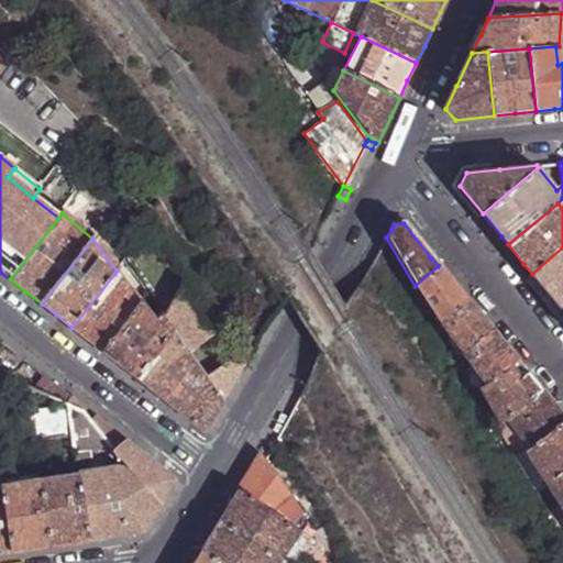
[(554,301),(562,311),(562,247),(532,274),(554,301)]
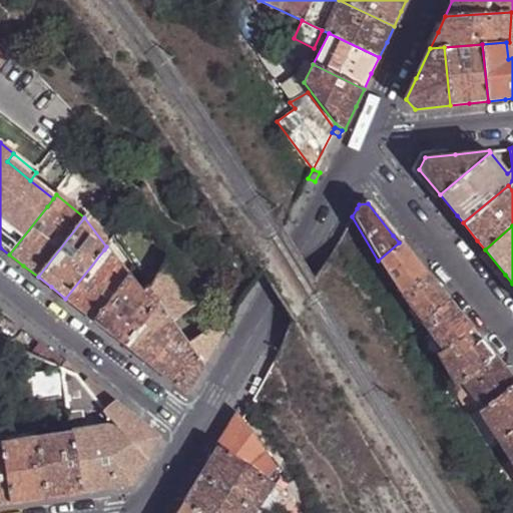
[(399,242),(378,261),(399,296),(425,275),(410,255),(399,242)]
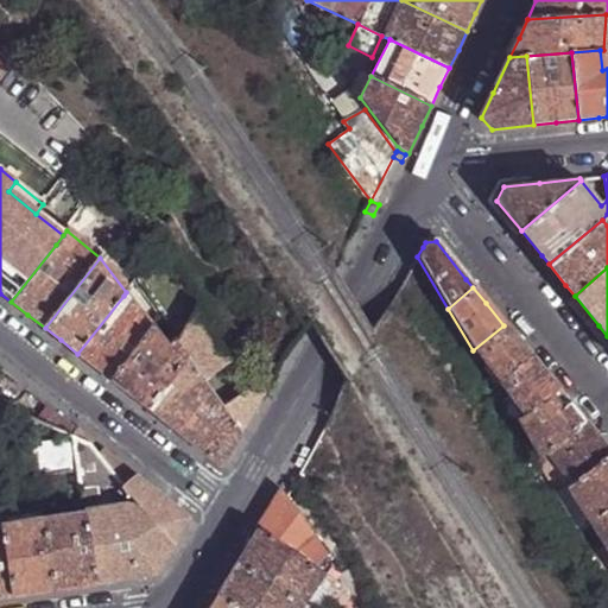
[(96,368),(112,380),(151,329),(124,296),(77,354),(96,368)]
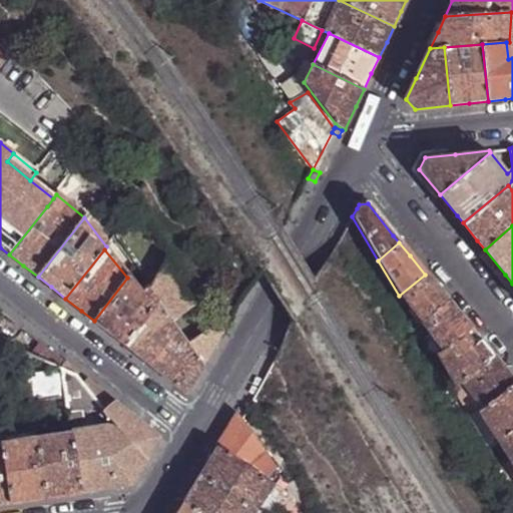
[(159,301),(206,368),(225,334),(211,326),(207,317),(172,269),(147,285),(148,287),(159,301)]
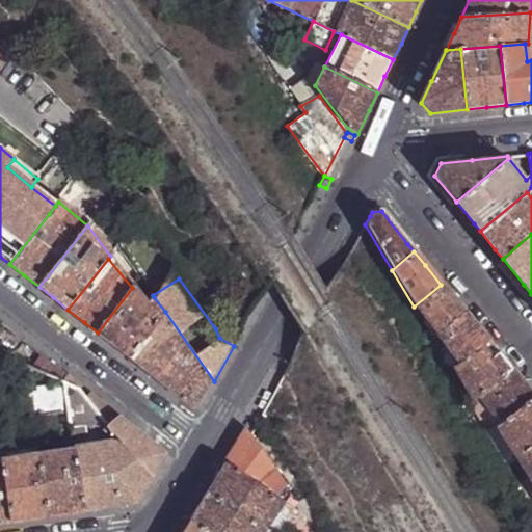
[(451,297),(441,285),(414,307),(432,338),(437,335),(464,313),(451,297)]
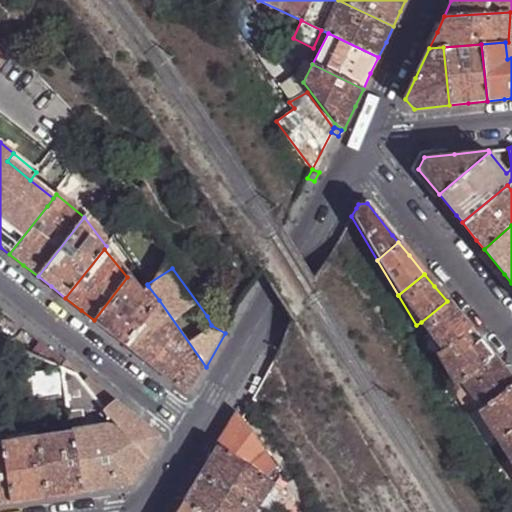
[(112,335),(125,345),(159,300),(148,286),(141,295),(127,277),(94,320),(112,335)]
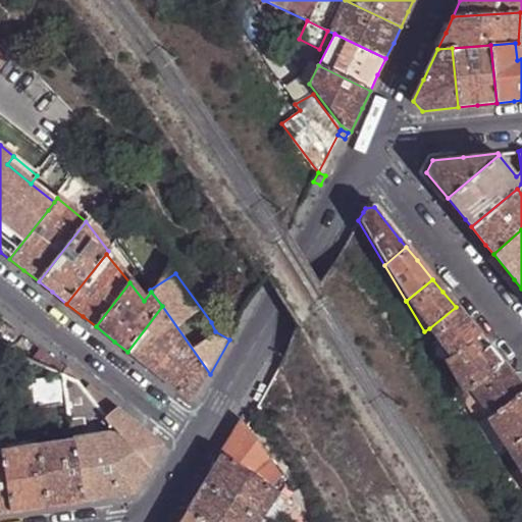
[(212,375),(210,374),(162,306),(127,352),(158,377),(189,402),(192,402),(212,375)]
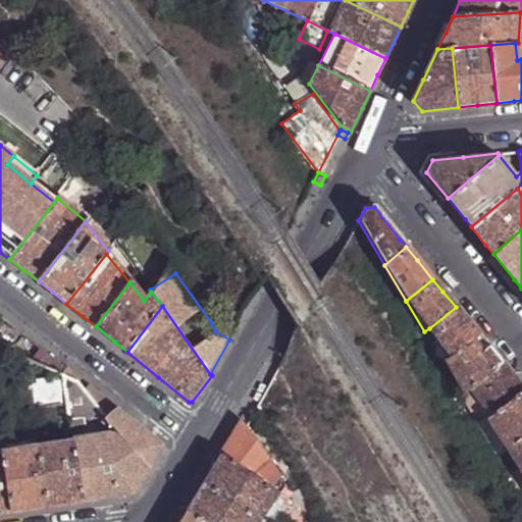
[(465,319),(456,307),(429,328),(450,357),(478,334),(465,319)]
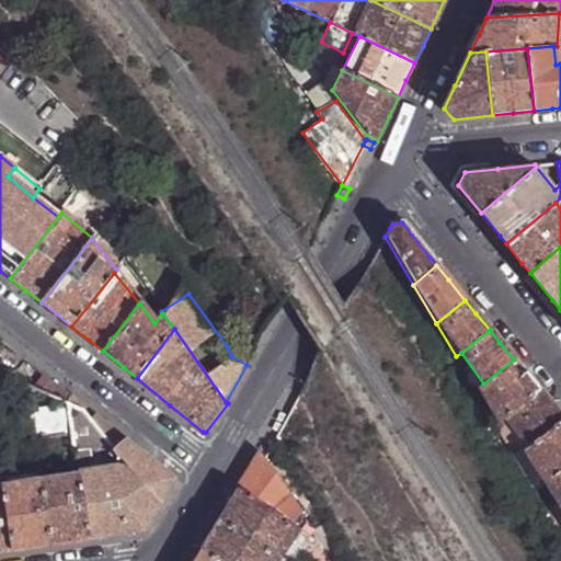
[(247,365),(253,351),(238,343),(231,356),(247,365)]
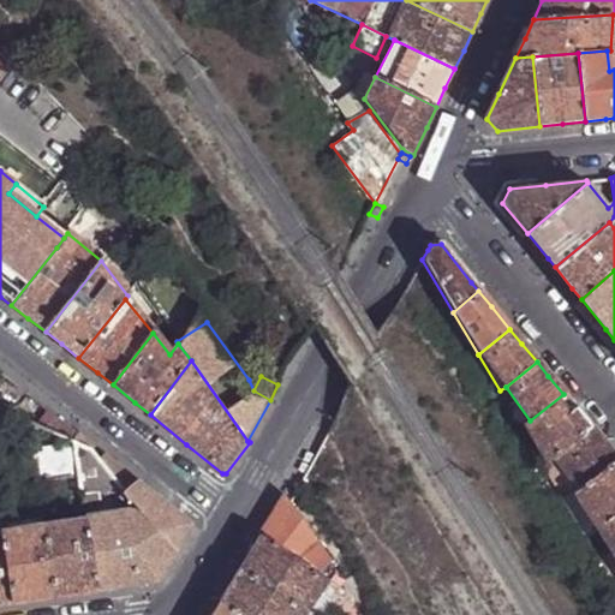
[(530,421),(506,387),(500,390),(521,428),(523,425),(530,421)]
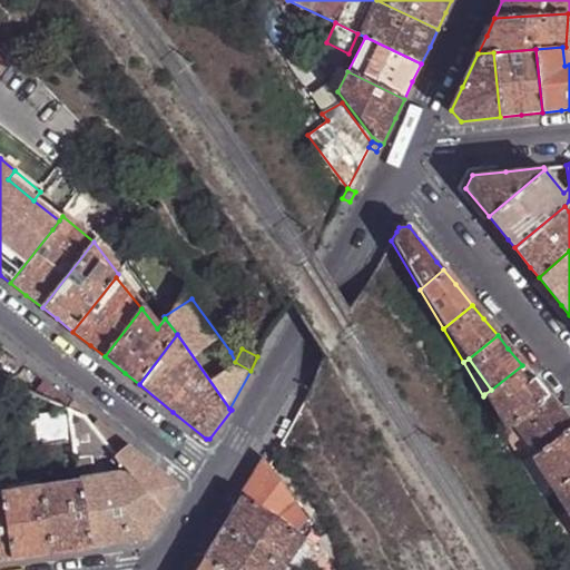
[(534,380),(522,365),(491,390),(484,394),(505,429),(511,424),(547,394),(534,380)]
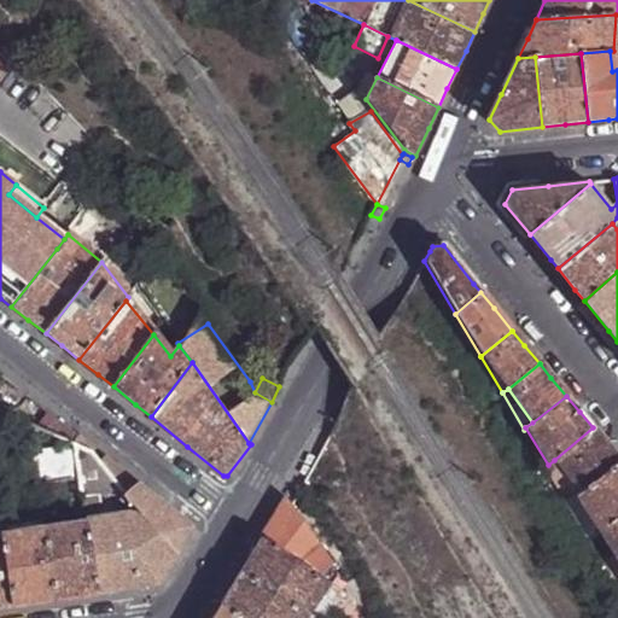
[(617,458),(604,442),(593,427),(554,460),(581,493),(617,461),(617,458)]
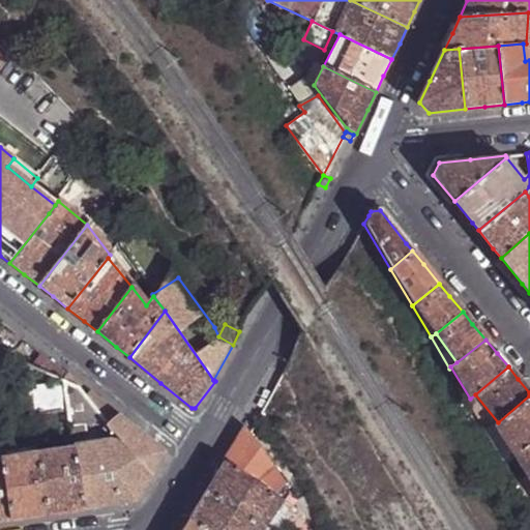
[(81,386),(66,376),(61,382),(62,382),(77,389),(78,390),(81,386)]
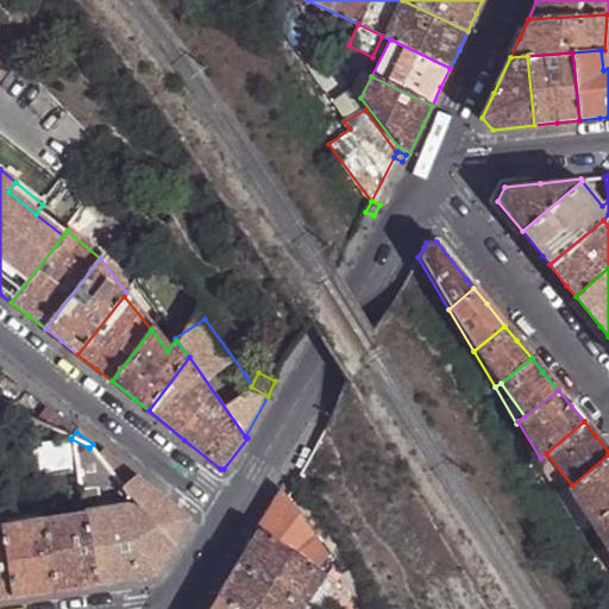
[(88,447),(71,439),(76,475),(81,498),(99,496),(99,489),(121,489),(95,457),(89,449),(88,447)]
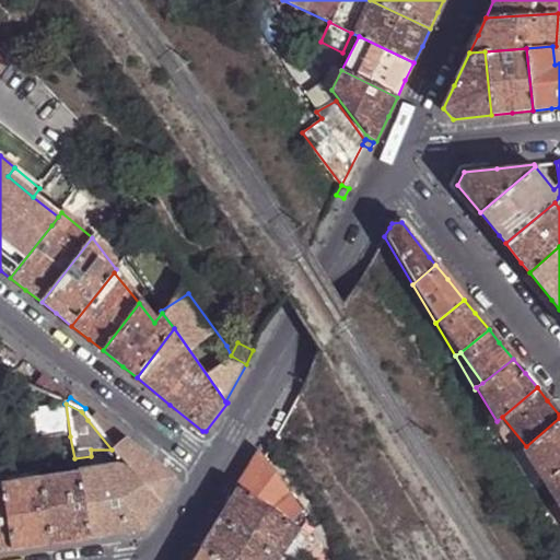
[(31,432),(27,405),(13,407),(19,434),(31,432)]
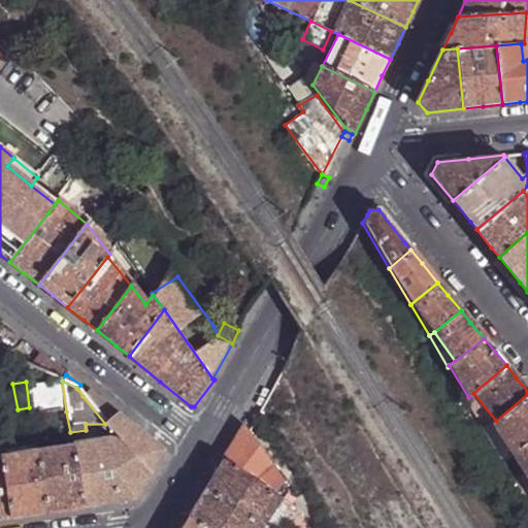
[(89,392),(83,396),(105,424),(117,415),(101,402),(89,392)]
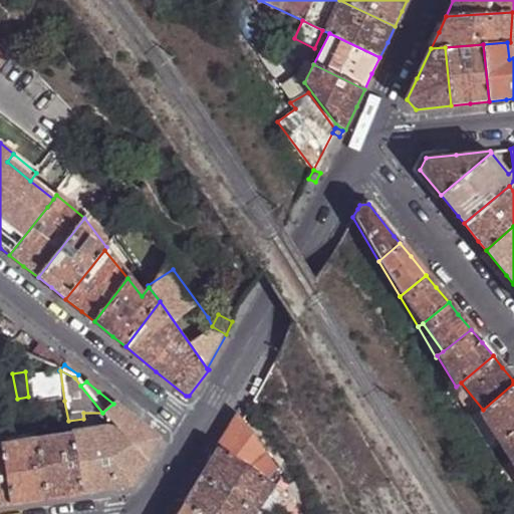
[(483,410),(461,382),(456,387),(454,389),(472,419),(479,413),(483,410)]
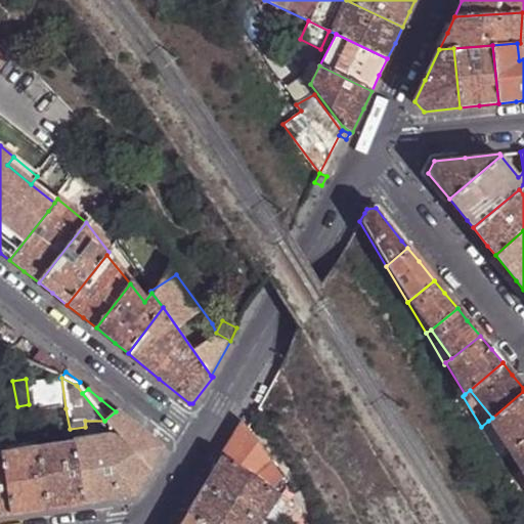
[(523,391),(492,418),(488,421),(509,451),(523,438),(523,391)]
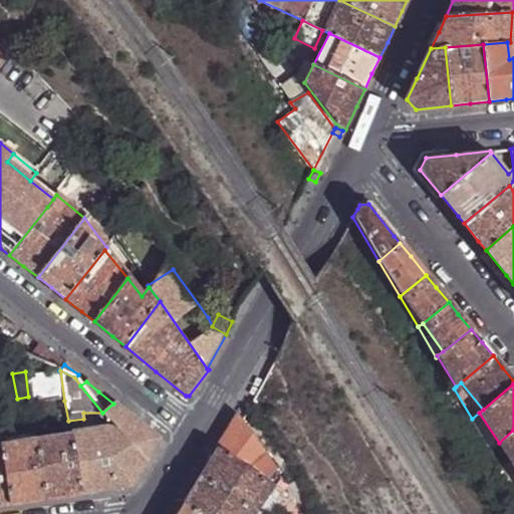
[(102,413),(101,414),(99,416),(105,425),(106,428),(70,434),(79,494),(106,490),(132,487),(160,441),(159,439),(113,404),(102,413)]
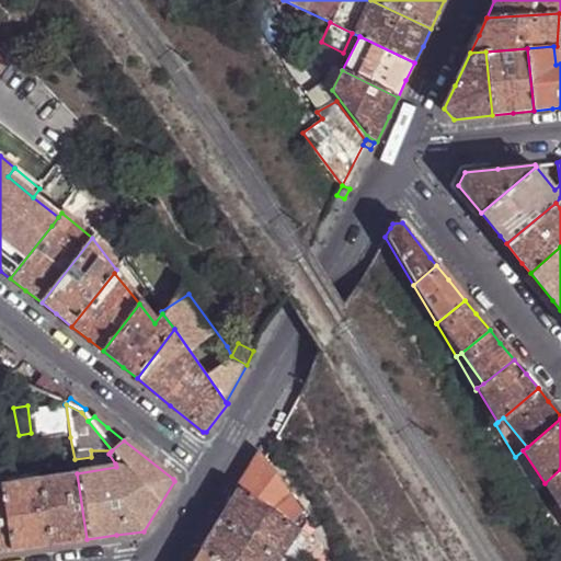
[(259,451),(264,459),(272,445),(268,443),(259,451)]
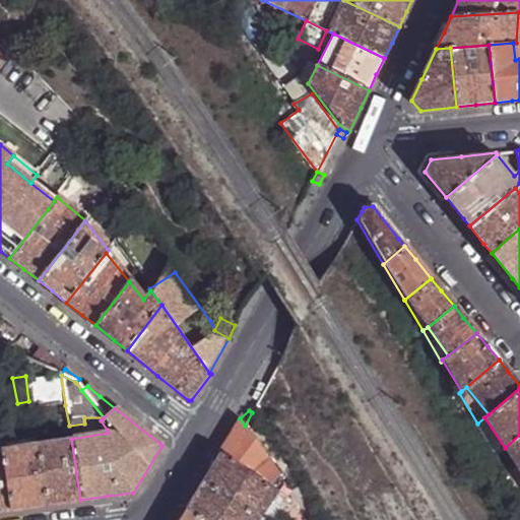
[(505,448),(484,417),(477,424),(496,455),(505,448)]
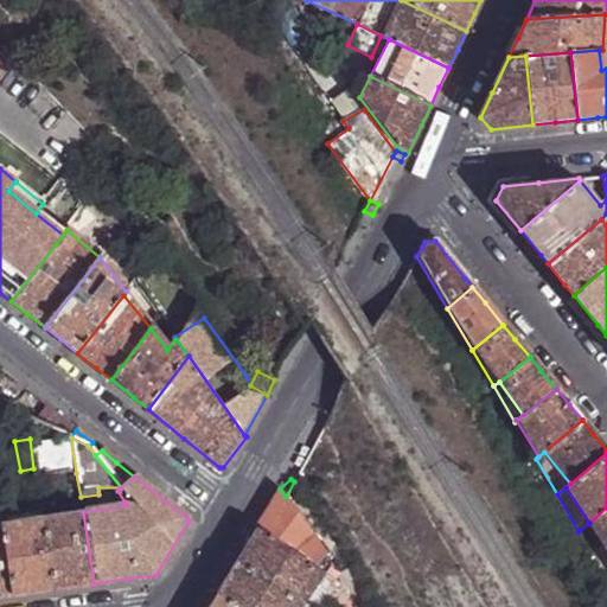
[(319,561),(326,554),(286,497),(280,489),(267,511),(256,529),(312,567),(319,561)]
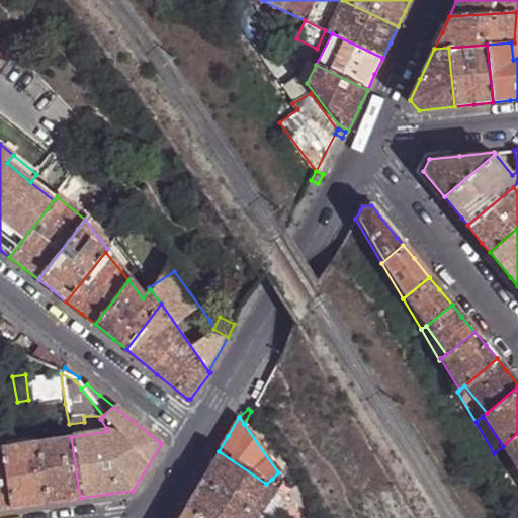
[(517,433),(503,446),(512,461),(503,469),(511,485),(517,479),(517,433)]
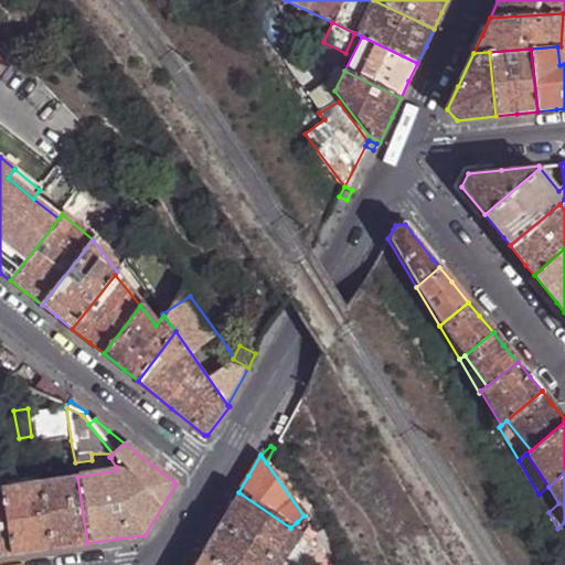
[(77,477),(39,482),(49,548),(68,546),(87,543),(77,477)]
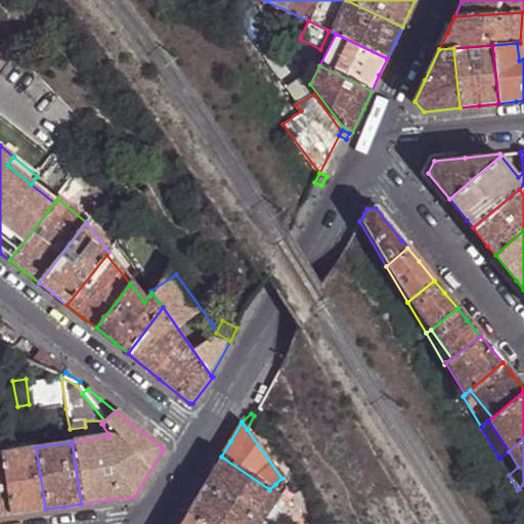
[(45,509),(36,447),(1,452),(1,457),(10,514),(29,511),(45,509)]
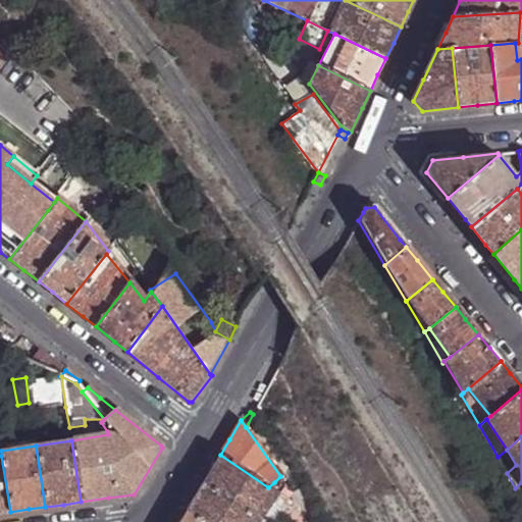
[(0,455),(0,513),(10,512),(1,456),(0,455)]
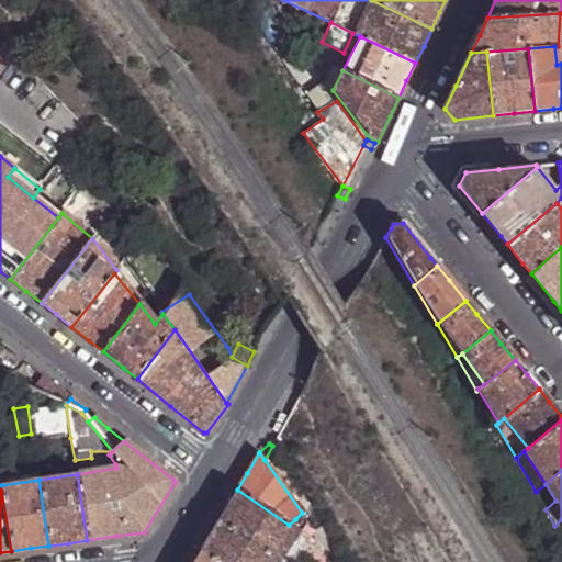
[(231,501),(218,520),(279,561),(282,555),(299,531),(289,525),(237,490),(231,501)]
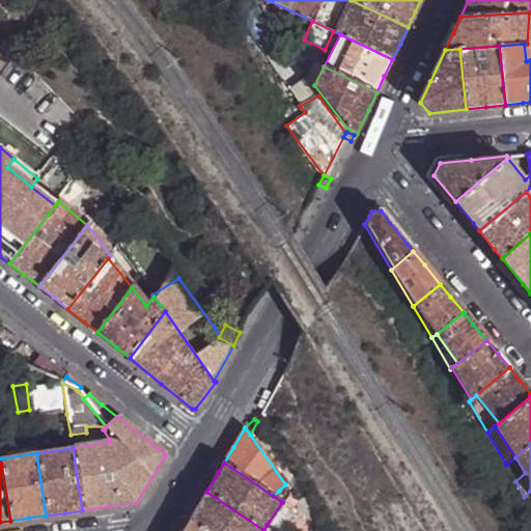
[(283,494),(288,488),(285,484),(279,491),(283,494)]
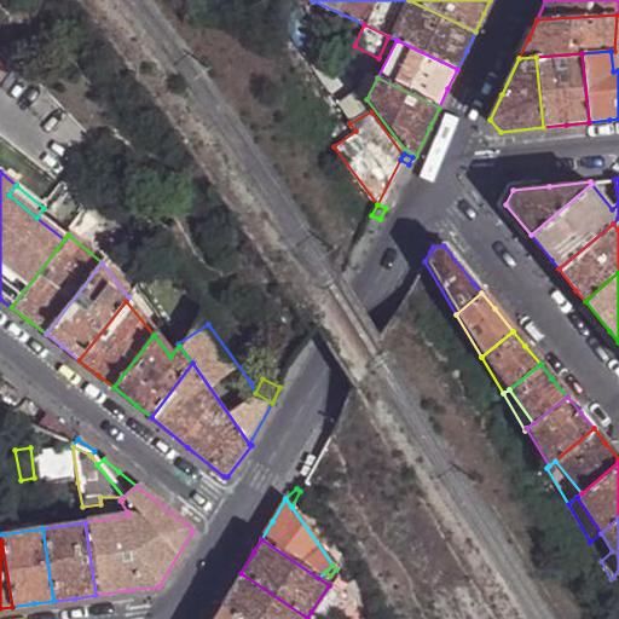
[(220,606),(238,618),(308,618),(307,618),(241,573),(233,583),(220,606)]
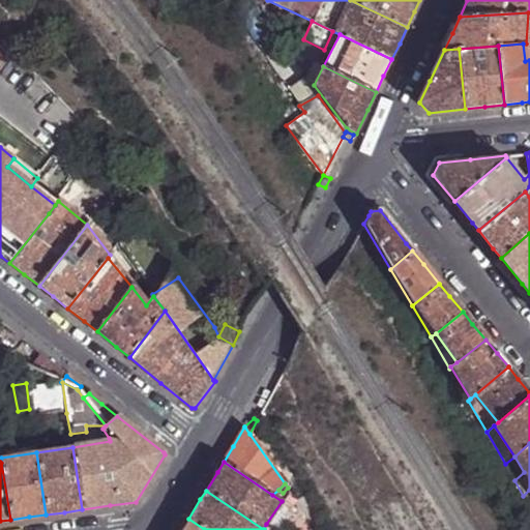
[(311,521),(311,520),(298,501),(293,508),(296,510),(311,521)]
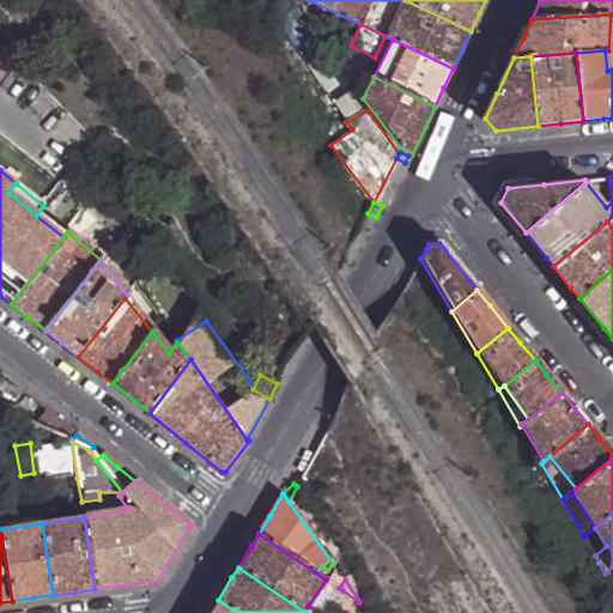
[(359,602),(343,590),(339,598),(354,608),(359,602)]
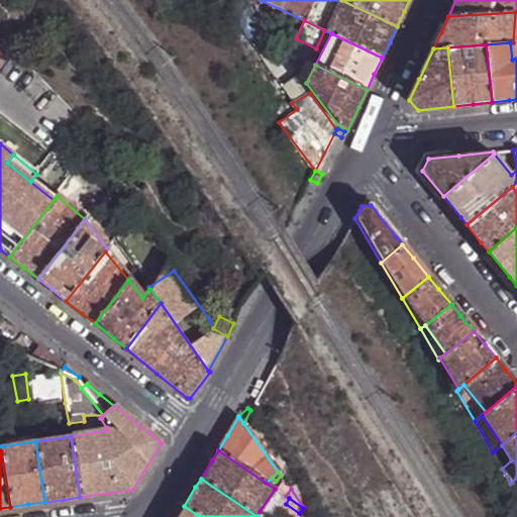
[(177,516),(199,516),(184,506),(180,512),(177,516)]
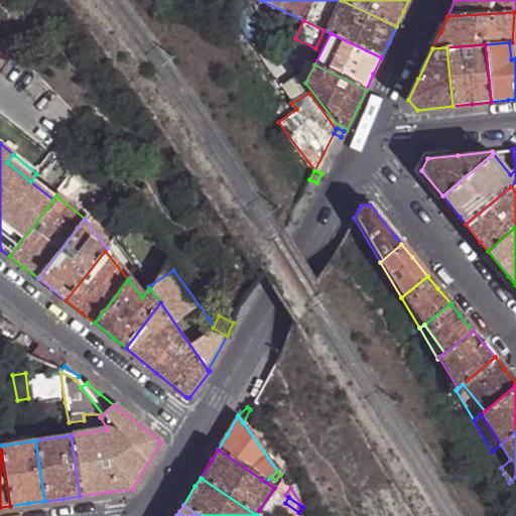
All buildings are outlined.
